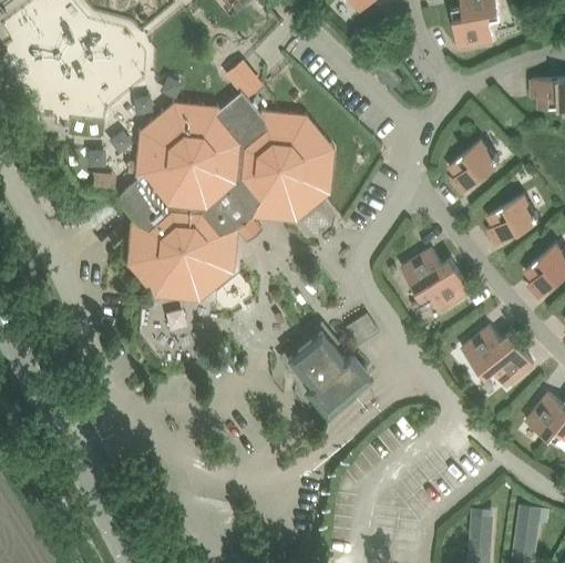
[(213,0),(230,20),(253,0),(213,0)]
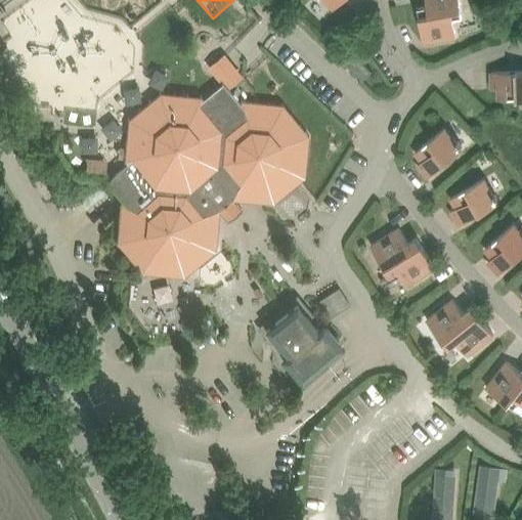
[(319,0),(330,10),(339,0),(319,0)]
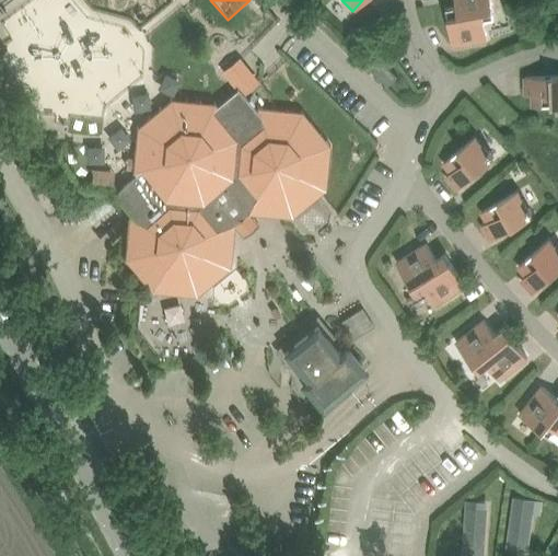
[(452,0),(455,11),(444,12),(446,22),(491,13),(488,0),(452,0)]
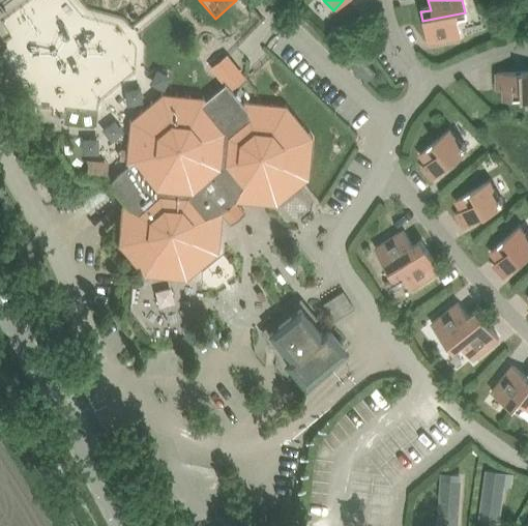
[(460,40),(457,23),(466,21),(465,12),(422,21),(427,47),(460,40)]
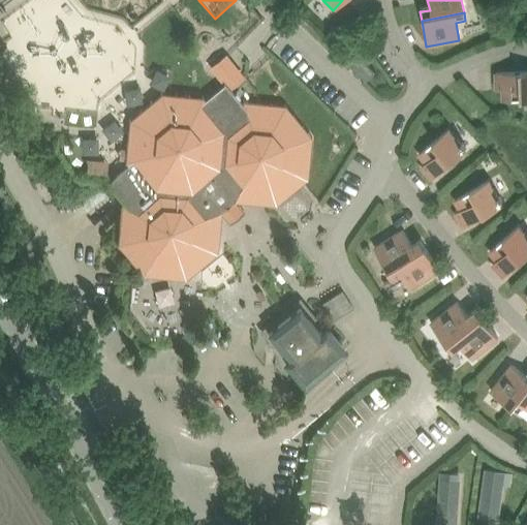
[(357,57),(347,66),(365,84),(374,74),(357,57)]
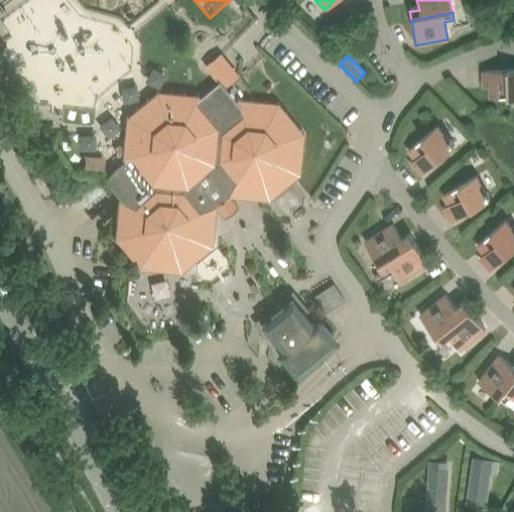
[(234,77),(219,58),(218,59),(206,70),(218,85),(221,88),(234,77)]
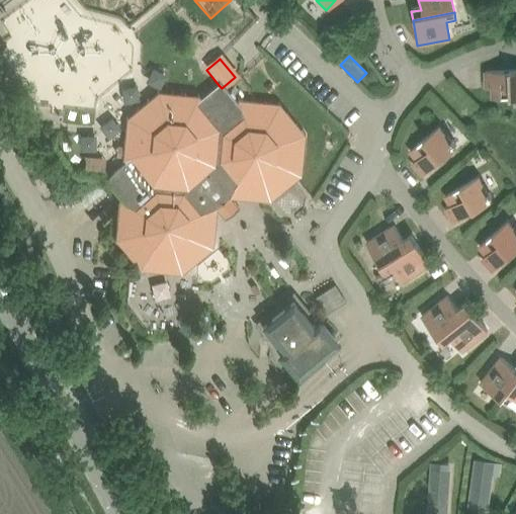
[(160,86),(158,73),(146,75),(148,88),(160,86)]
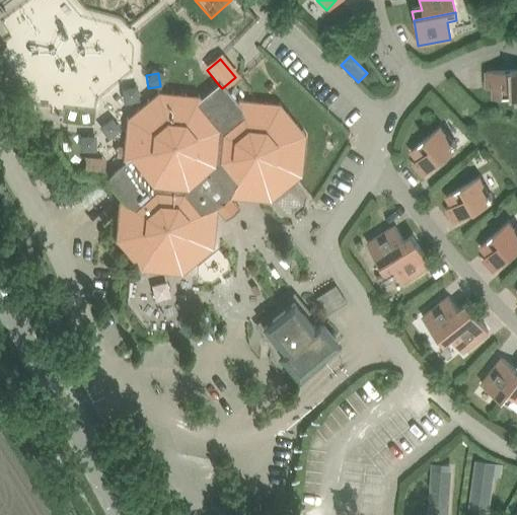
[(516,73),(485,75),(486,90),(492,90),(493,101),(516,100),(516,73)]
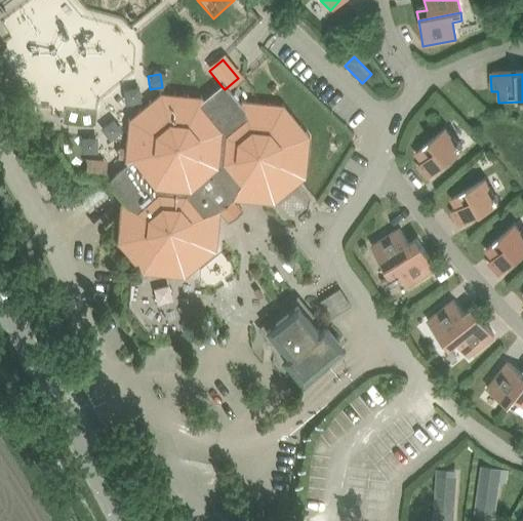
[(280,109),(260,107),(237,105),(227,91),(225,89),(222,86),(203,103),(200,99),(168,96),(159,95),(148,105),(129,120),(124,162),(126,164),(106,181),(102,185),(108,192),(111,190),(126,208),(123,242),(145,269),(179,273),(207,250),(209,227),(215,228),(216,213),(224,223),(231,217),(239,211),(232,201),(271,205),(302,179),(306,139),(280,109)]
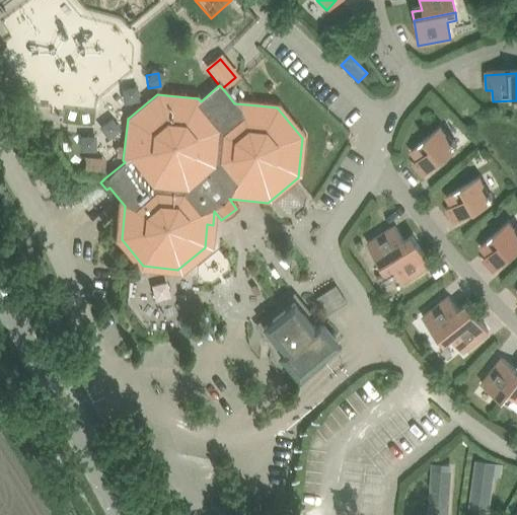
[(422,179),(455,150),(438,130),(410,154),(417,163),(412,167),(422,179)]
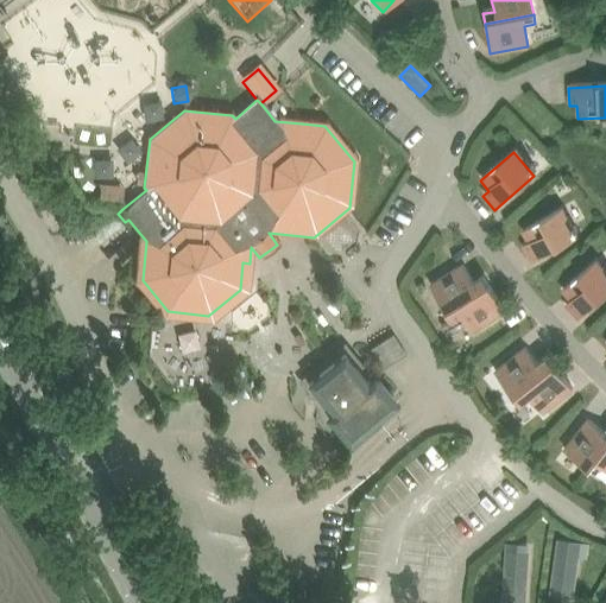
[(562,210),(542,222),(522,234),(528,245),(522,248),(531,265),(578,237),(562,210)]
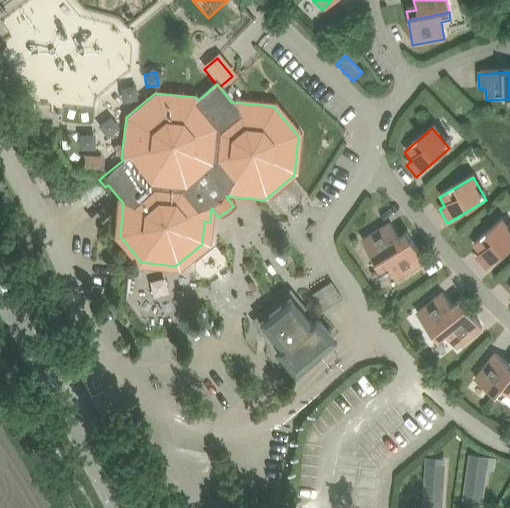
[(485,271),(509,248),(509,230),(501,221),(472,247),(480,255),(475,259),(485,271)]
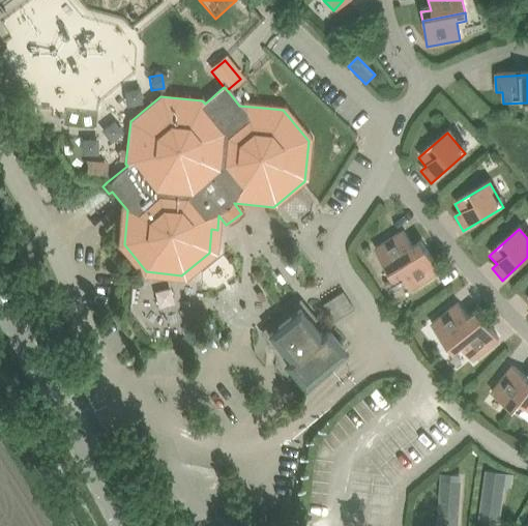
[(373,252),(387,274),(392,282),(401,276),(410,292),(439,274),(419,243),(411,250),(402,234),(373,252)]
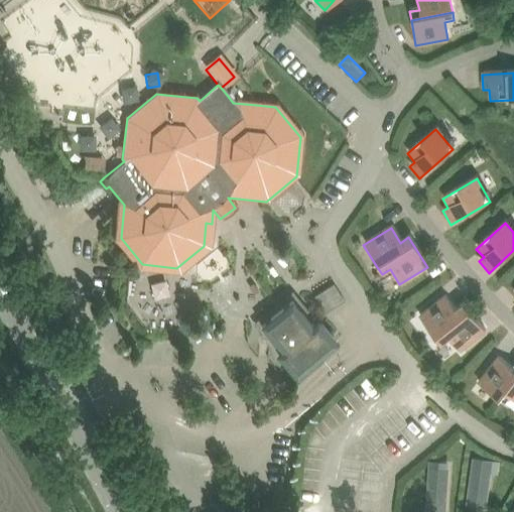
[(167,298),(167,283),(151,283),(151,298),(167,298)]
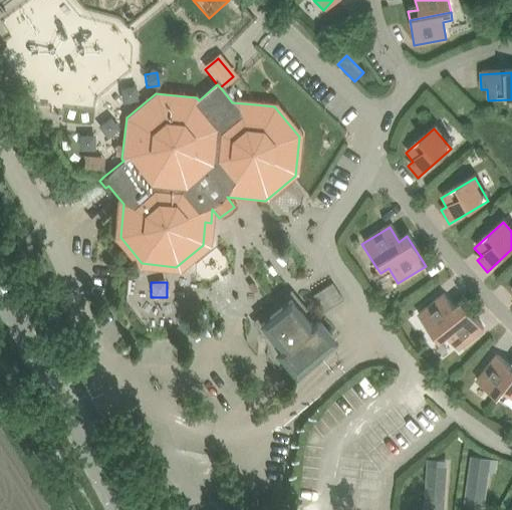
[(176,284),(172,298),(186,302),(190,288),(176,284)]
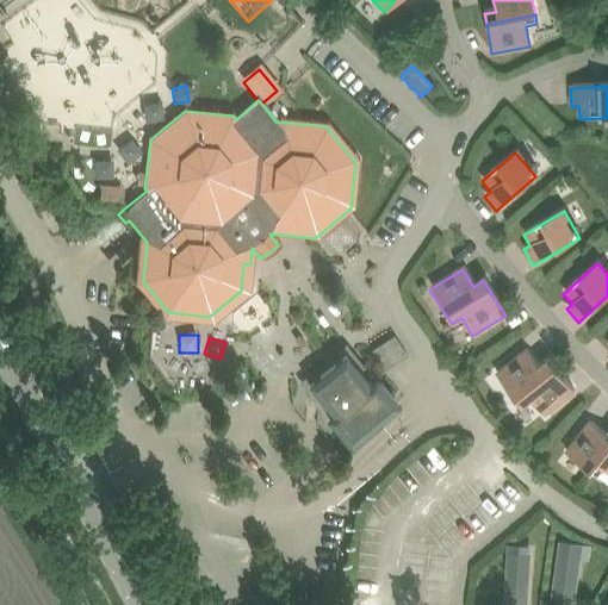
[(392,338),(368,354),(382,373),(404,359),(392,338)]
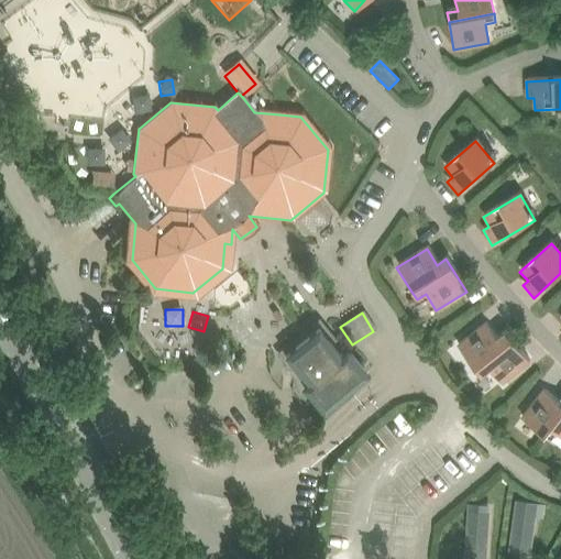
[(153,336),(158,320),(143,315),(136,330),(153,336)]
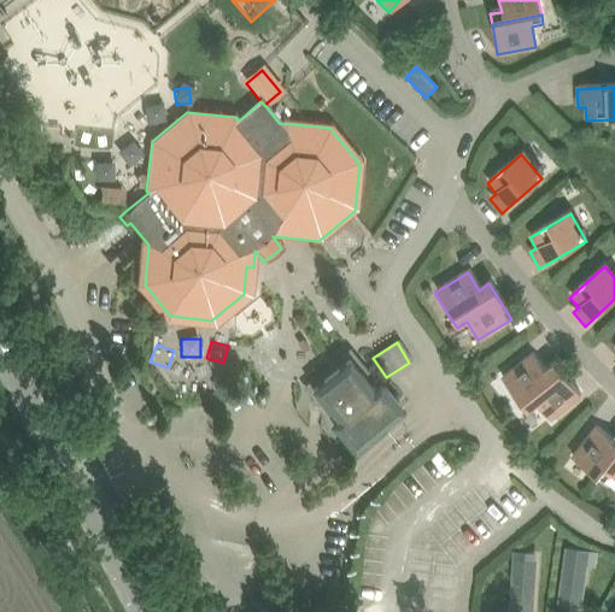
[(501,381),(520,405),(527,413),(537,406),(549,422),(579,398),(554,365),(545,372),(532,355),(501,381)]
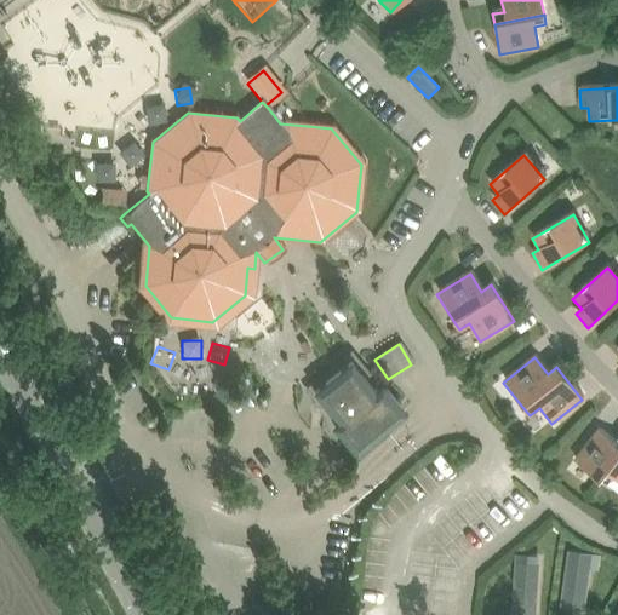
[(379,385),(372,391),(349,362),(313,392),(313,394),(312,407),(326,409),(336,421),(331,426),(354,454),(404,414),(379,385)]
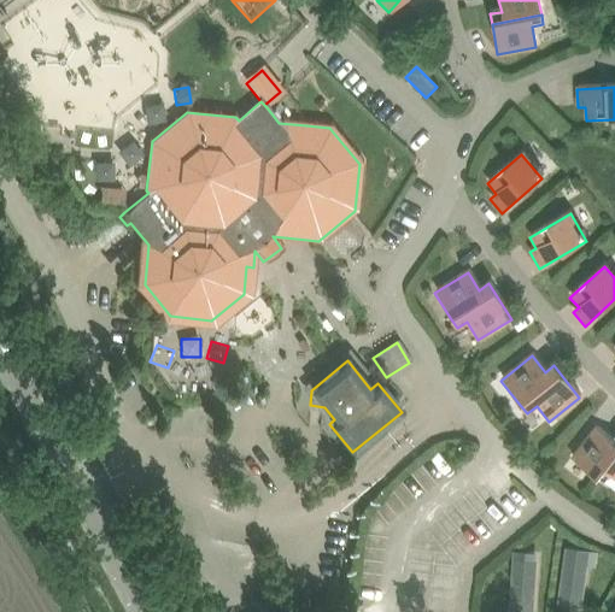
[(185,368),(185,388),(201,388),(201,369),(185,368)]
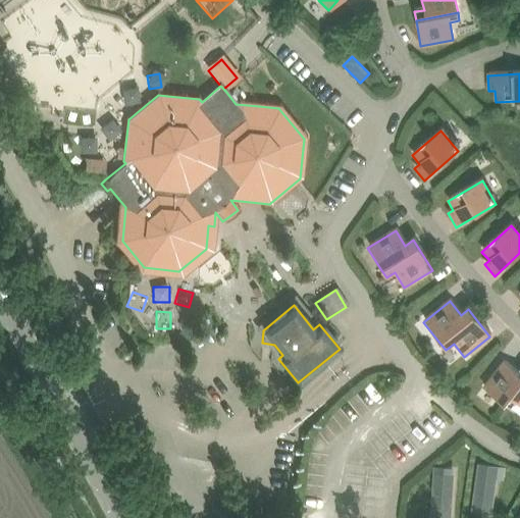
[(503,363),(482,390),(504,405),(519,383),(519,369),(517,374),(503,363)]
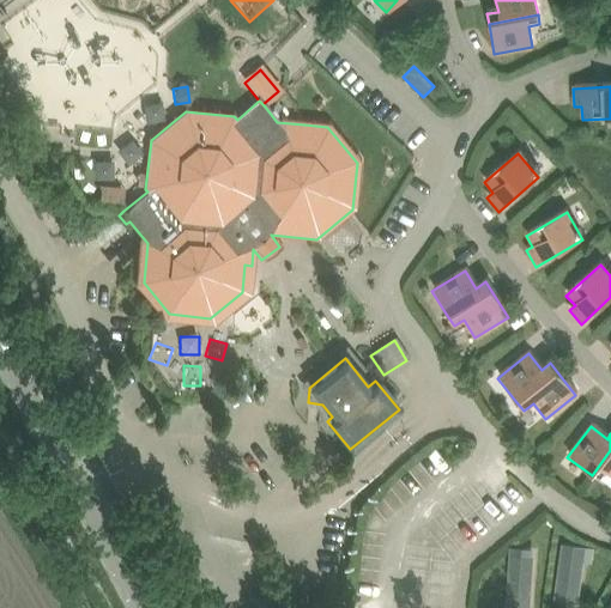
[(610,476),(610,450),(592,475),(600,481),(606,474),(610,476)]
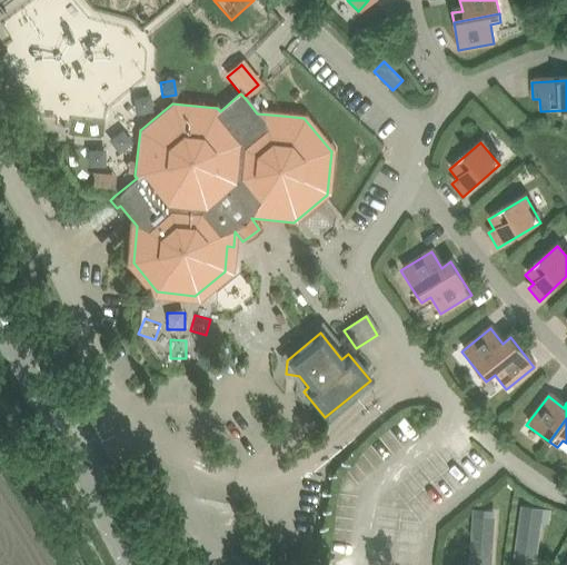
[(537,563),(544,511),(521,508),(515,561),(537,563)]
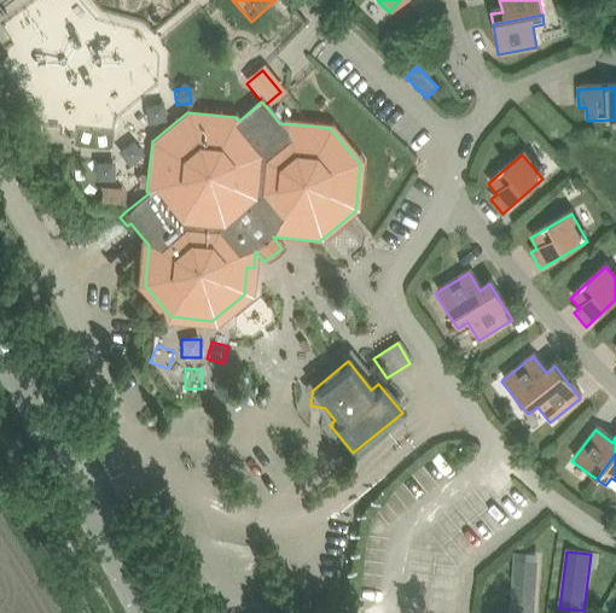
[(534,612),(538,564),(513,562),(509,612),(534,612)]
